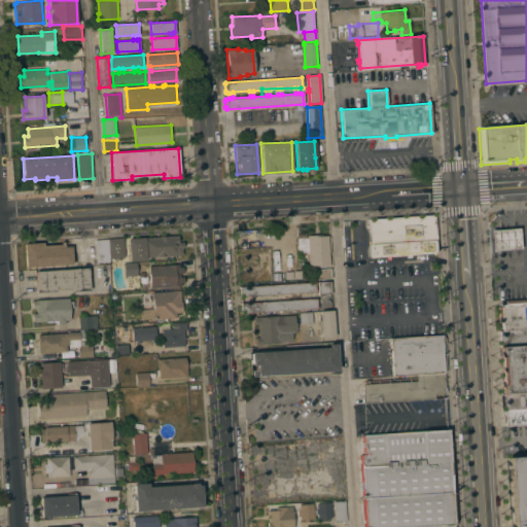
[(369,220),(434,216),(436,240),(434,240),(435,253),(371,257),(369,220)]
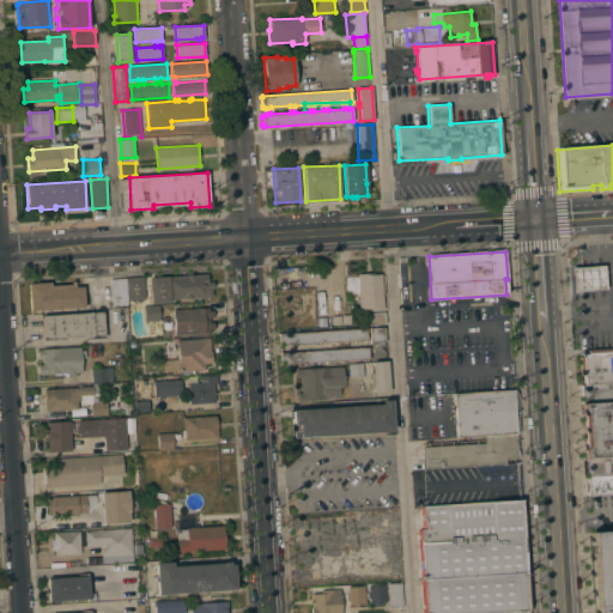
[(574,292),(571,268),(604,265),(606,289),(578,291),(574,292)]
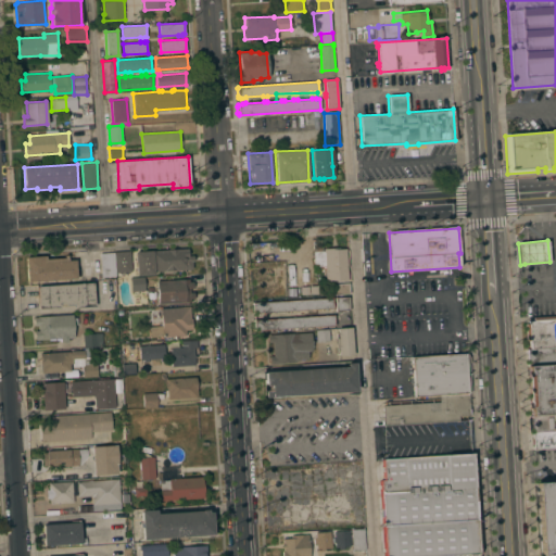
[(135,252),(188,248),(189,269),(154,272),(154,275),(137,276),(135,252)]
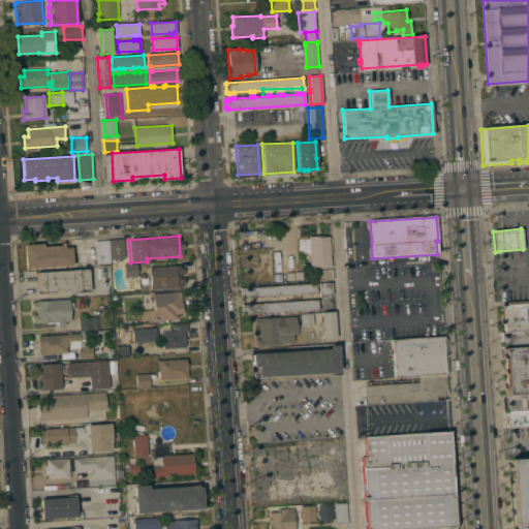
[(331,268),(320,269),(320,268),(310,269),(309,257),(307,258),(307,253),(300,253),(299,239),(308,239),(308,237),(323,236),(323,237),(330,237),(331,268)]
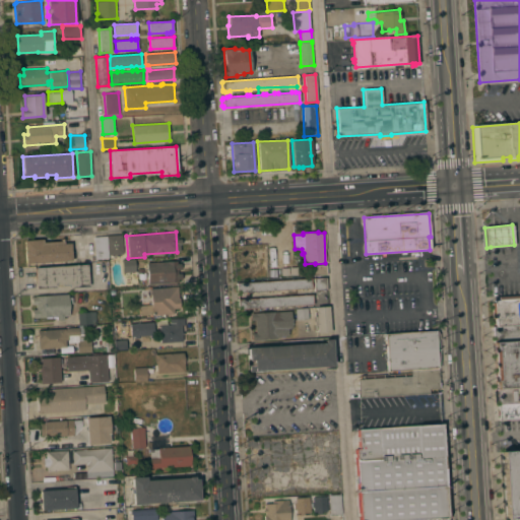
[(122,235),(123,254),(108,255),(107,236),(107,235),(122,235)]
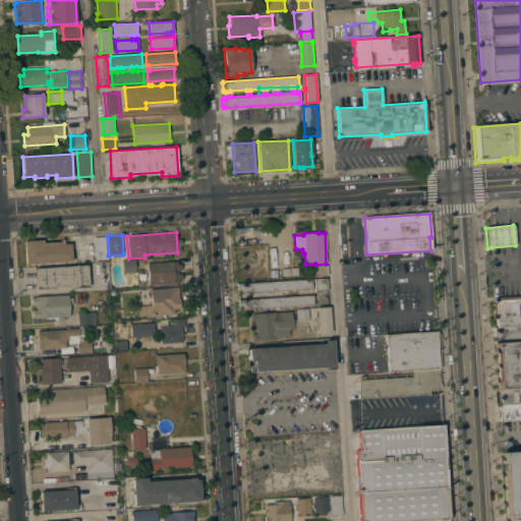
[(107,236),(108,255),(108,258),(95,259),(94,237),(107,236)]
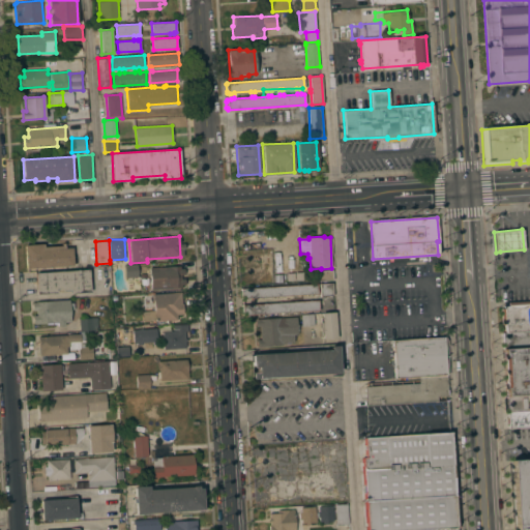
[(26,268),(25,244),(41,243),(41,244),(43,244),(43,246),(61,245),(61,243),(64,243),(64,248),(72,247),(74,265),(26,268)]
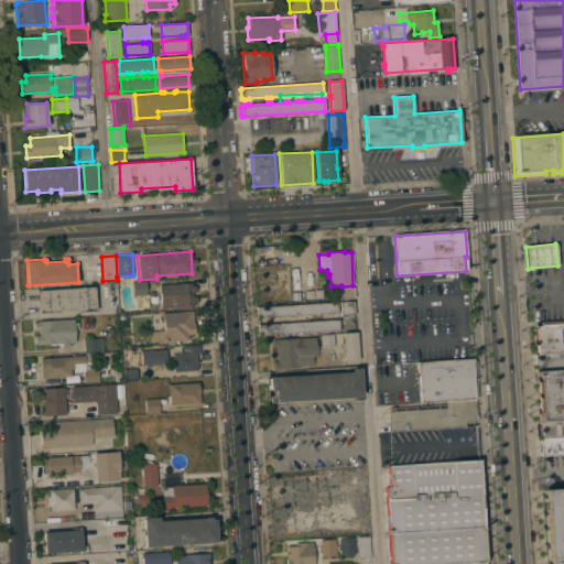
[(132,282),(147,280),(148,294),(133,295),(132,282)]
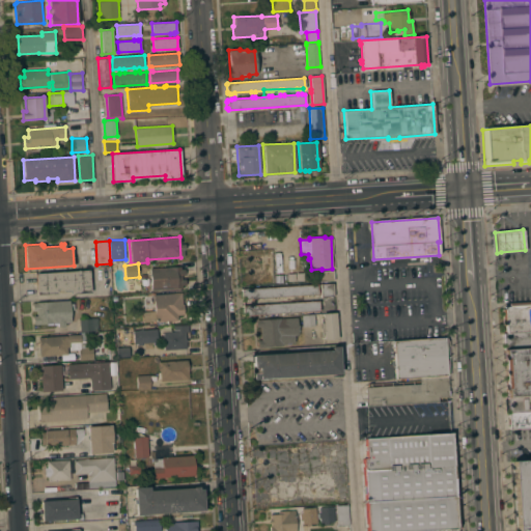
[(150,290),(149,268),(180,267),(180,269),(185,269),(185,275),(182,275),(182,279),(186,279),(186,285),(183,285),(183,288),(150,290)]
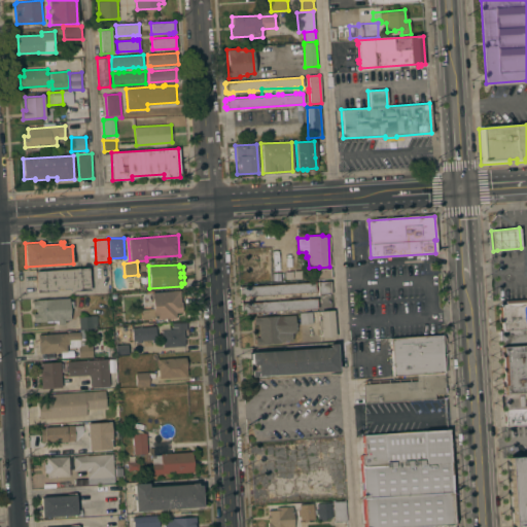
[(89,268),(90,290),(70,291),(70,289),(65,289),(65,287),(56,288),(56,291),(37,292),(36,271),(89,268)]
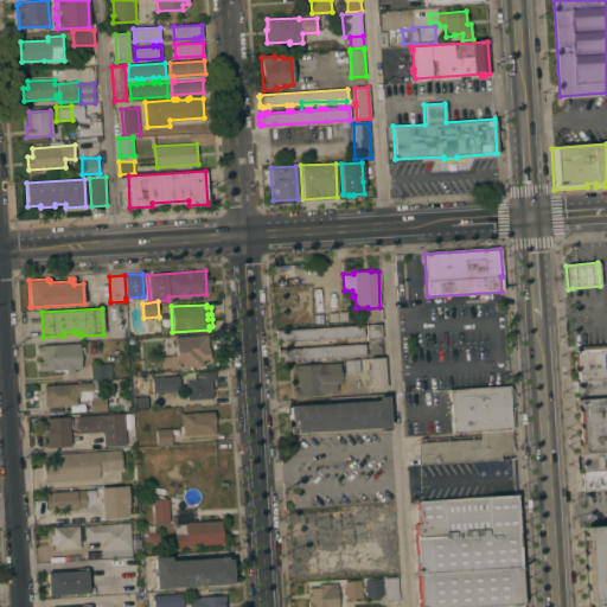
[(364,321),(363,310),(381,308),(382,320),(364,321)]
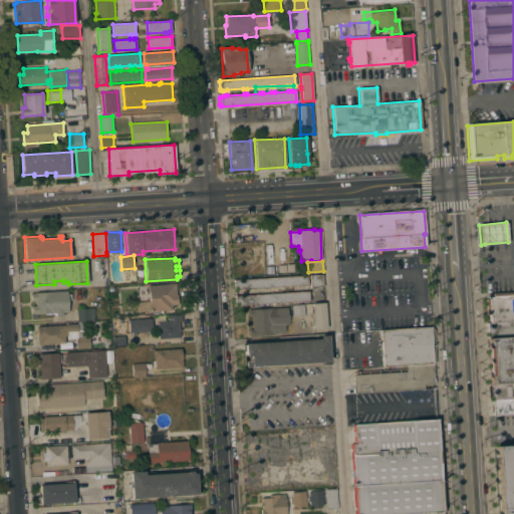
[(310,287),(310,274),(322,274),(323,286),(310,287)]
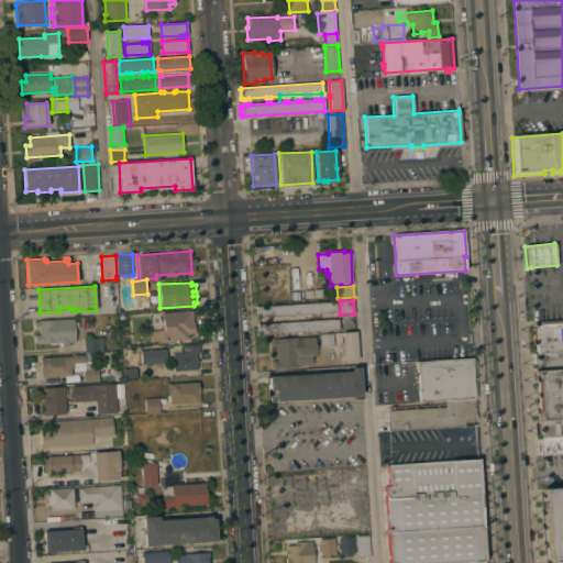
[(257,317),(256,306),(337,301),(338,311),(257,317)]
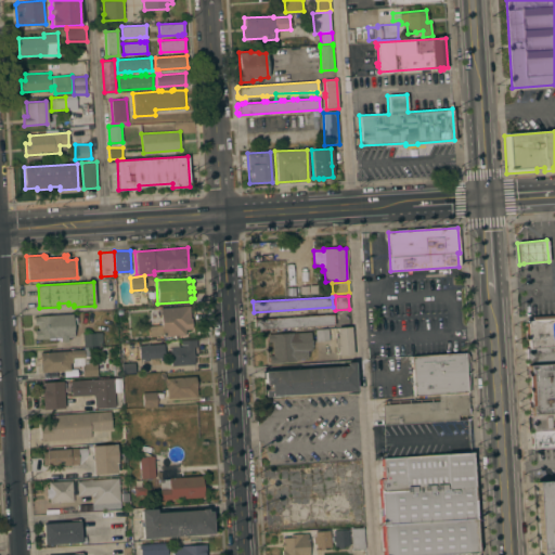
[(182,307),(181,306),(190,306),(191,318),(192,318),(192,330),(185,330),(185,335),(178,336),(178,335),(162,336),(150,336),(149,325),(162,325),(160,308),(182,307)]
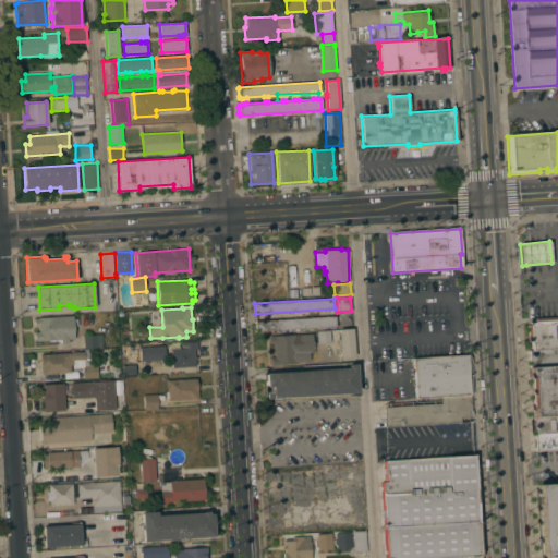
[(69,339),(69,343),(61,343),(61,339),(49,340),(39,341),(39,340),(35,340),(35,332),(39,331),(39,327),(35,327),(34,318),(38,318),(38,317),(56,317),(56,316),(73,315),(74,319),(77,319),(79,326),(74,326),(75,339),(69,339)]
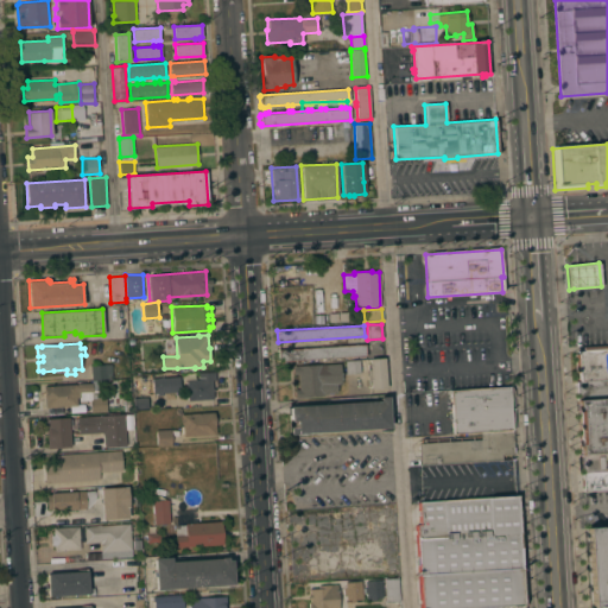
[(279,361),(278,349),(365,344),(366,355),(279,361)]
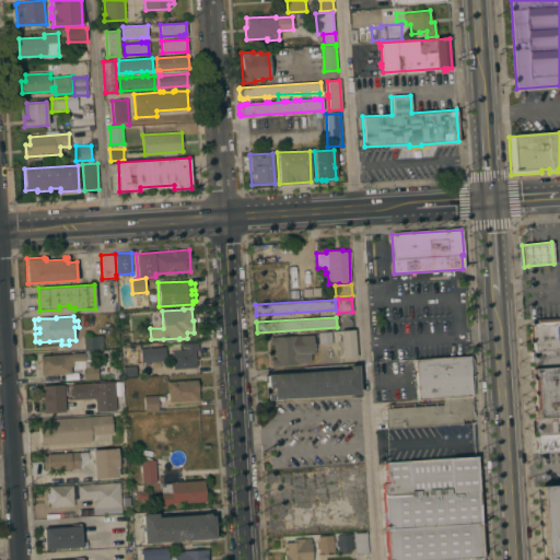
[(533,342),(529,342),(528,326),(533,326),(532,323),(537,323),(537,319),(559,317),(559,350),(534,352),(533,342)]
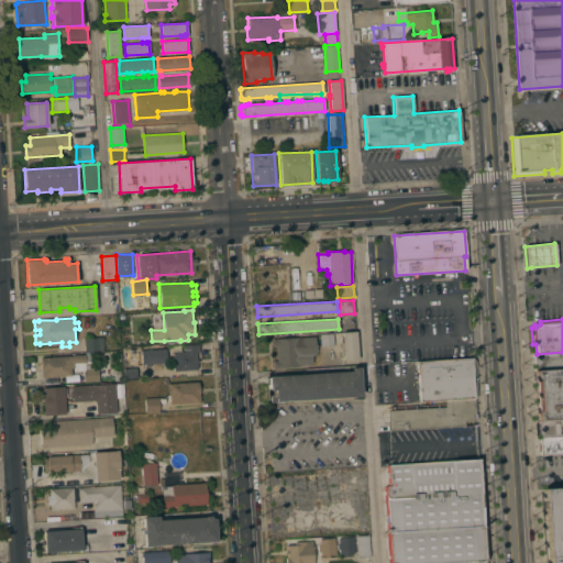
[(357,357),(356,357),(356,360),(343,361),(343,353),(341,353),(340,343),(342,343),(342,333),(356,332),(357,357)]
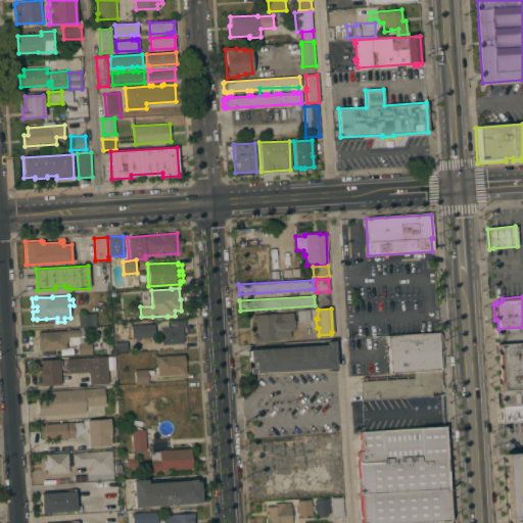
[(311,321),(297,322),(297,312),(310,311),(311,321)]
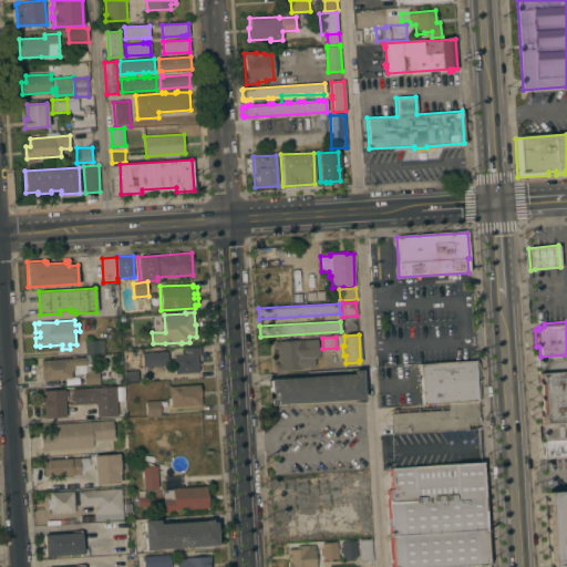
[(105,353),(85,354),(85,341),(104,339),(105,353)]
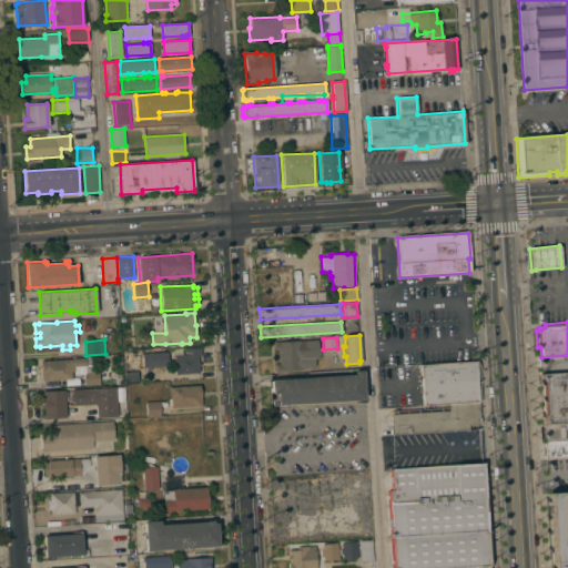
[(318,340),(320,358),(314,359),(314,366),(312,367),(312,371),(276,373),(275,364),(280,364),(279,350),(274,350),(274,342),(318,340)]
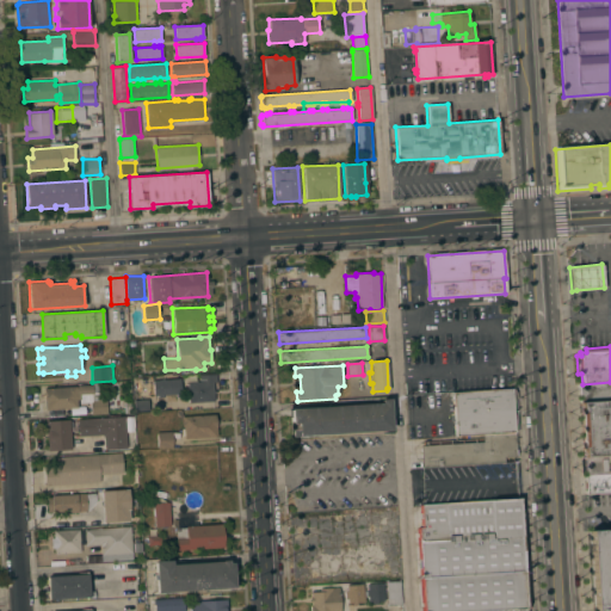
[(189,402),(189,399),(185,399),(185,394),(189,394),(187,382),(199,381),(199,375),(216,374),(217,382),(213,382),(214,390),(216,390),(216,394),(214,394),(215,401),(189,402)]
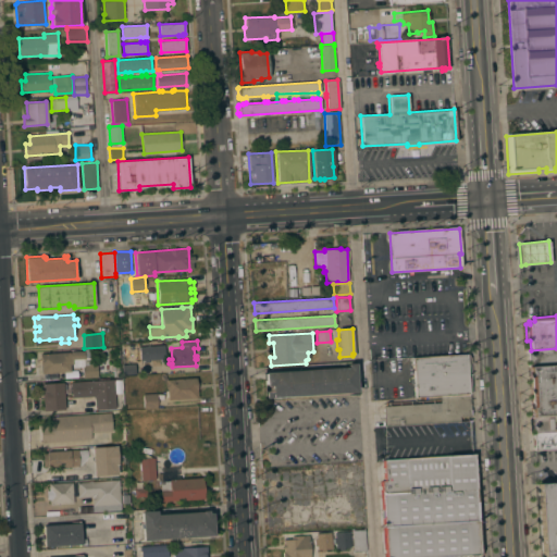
[(164,345),(165,361),(161,361),(161,359),(149,359),(149,362),(144,362),(144,360),(140,360),(139,346),(164,345)]
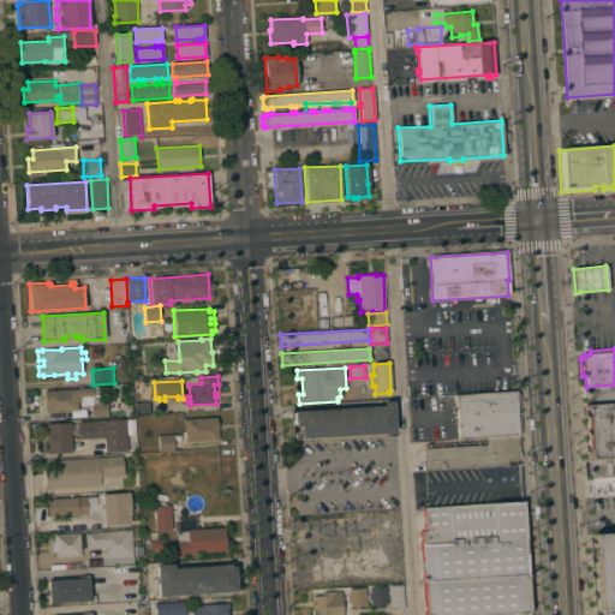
[(614,384),(614,404),(583,406),(581,388),(586,387),(614,384)]
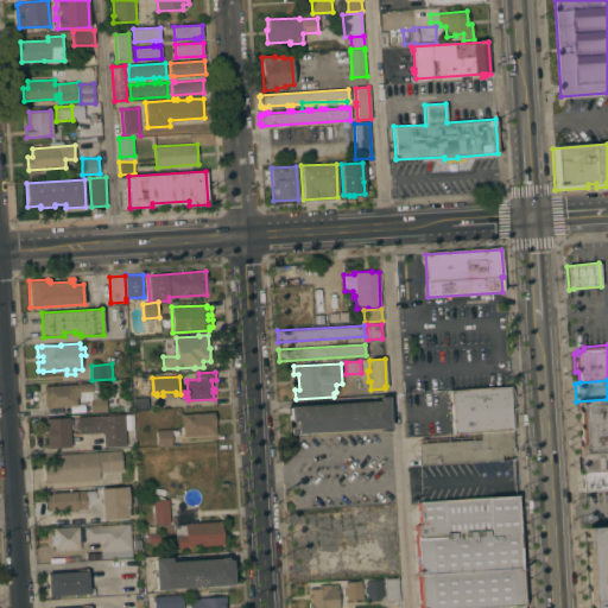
[(45,409),(44,386),(76,384),(76,385),(77,385),(77,384),(92,384),(92,381),(101,381),(101,398),(106,397),(107,412),(90,412),(90,400),(80,400),(80,397),(76,398),(77,406),(45,409)]
